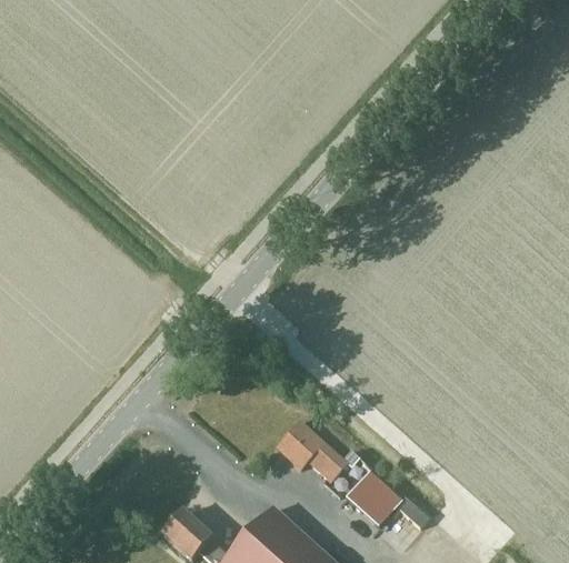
[(331,481),(348,462),(300,420),(277,446),(305,472),(311,463),(331,481)]
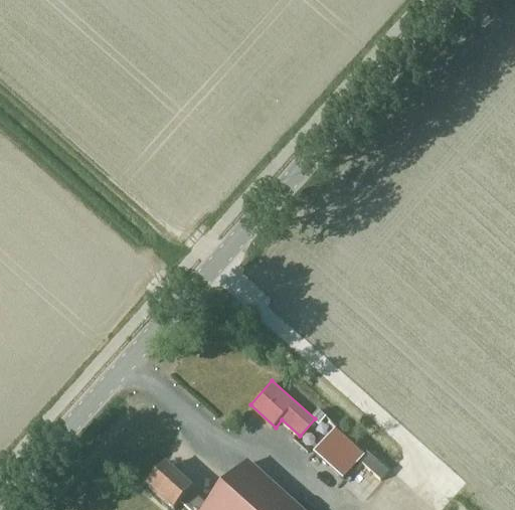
[(318,405),(311,413),(318,420),(326,412),(318,405)]
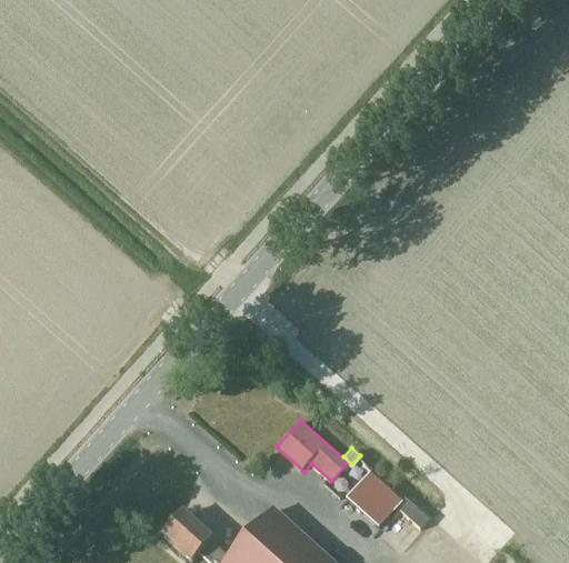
[(363,501),(382,480),(369,469),(350,490),(363,501)]
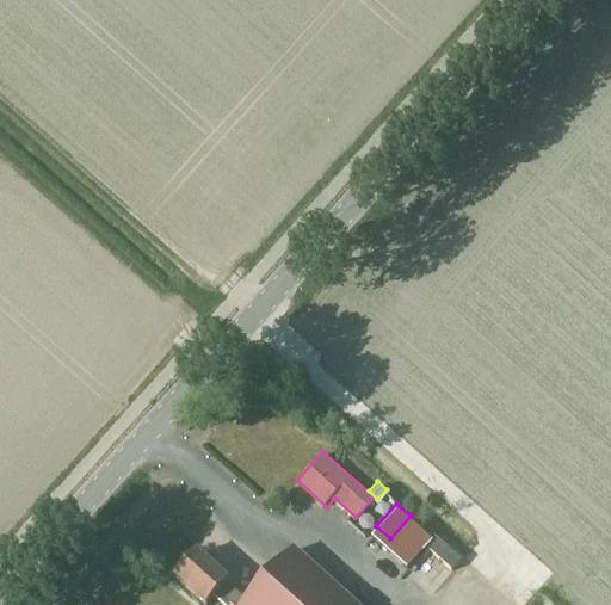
[(438,536),(430,545),(451,566),(460,556),(438,536)]
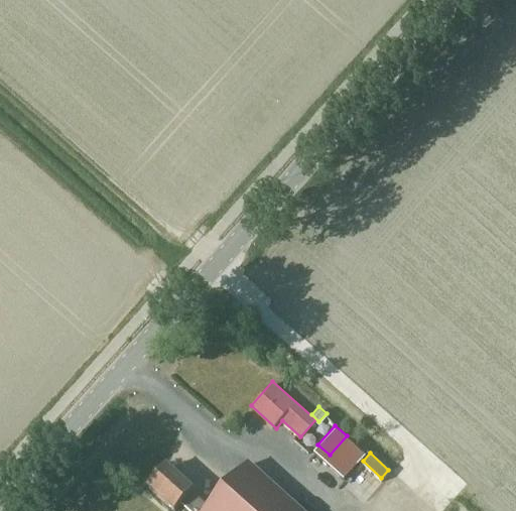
[(299,510),(247,462),(208,505),(190,490),(192,488),(165,464),(146,485),(173,509),(181,501),(192,510),(299,510)]
